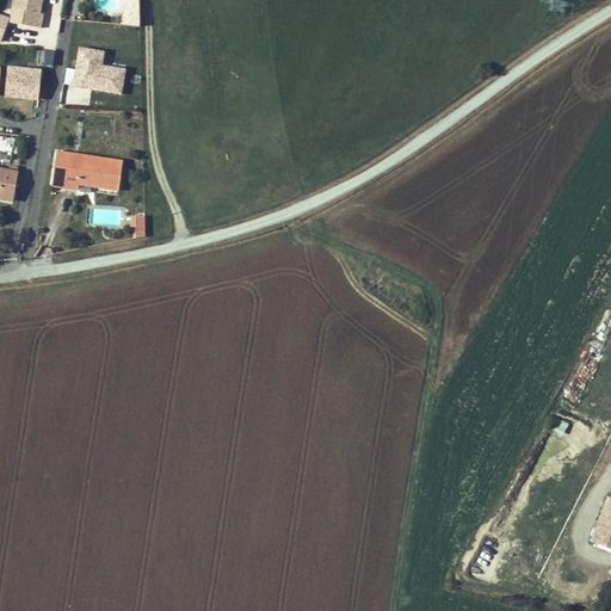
[(41,13),(42,0),(14,0),(11,23),(41,29),(43,13),(41,13)]
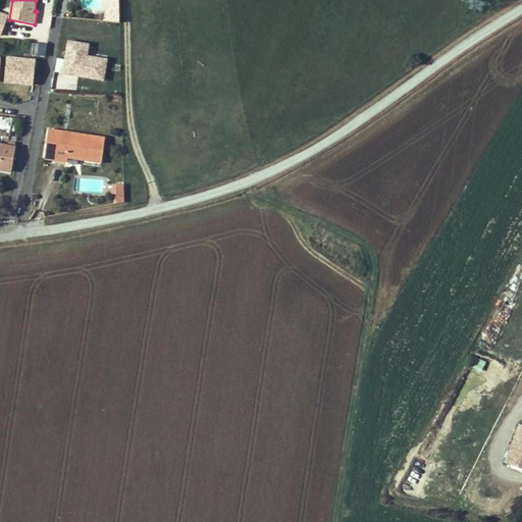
[(120,22),(118,0),(110,0),(106,14),(105,17),(104,21),(120,22)]
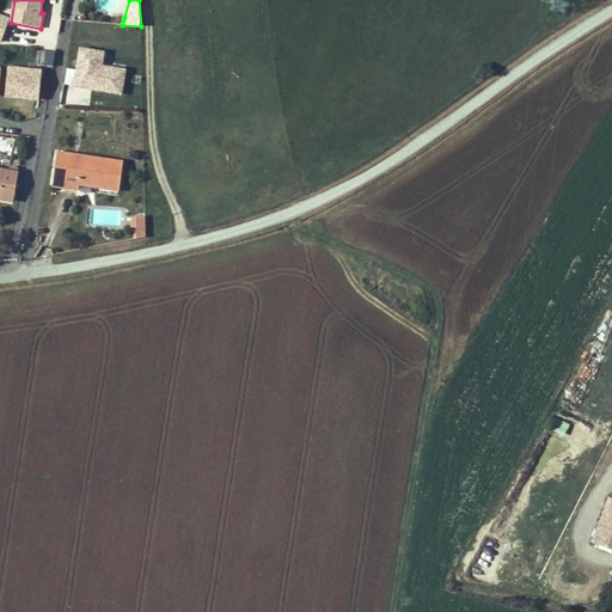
[(565,13),(567,2),(554,0),(550,0),(549,11),(565,13)]
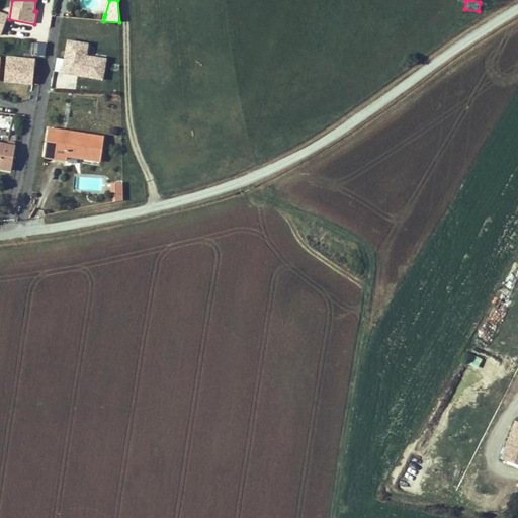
[(0,23),(5,25),(8,16),(0,13),(0,23)]
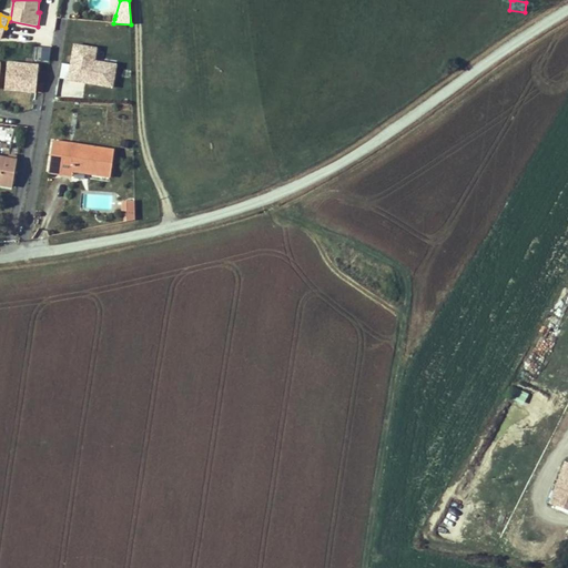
[(98,44),(99,31),(88,30),(87,43),(98,44)]
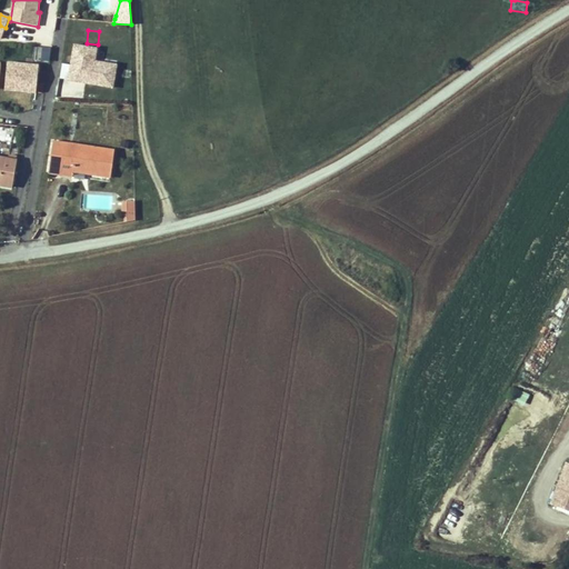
[(97,61),(98,48),(73,45),(70,65),(65,63),(60,97),(83,100),(85,85),(115,89),(118,65),(97,61)]
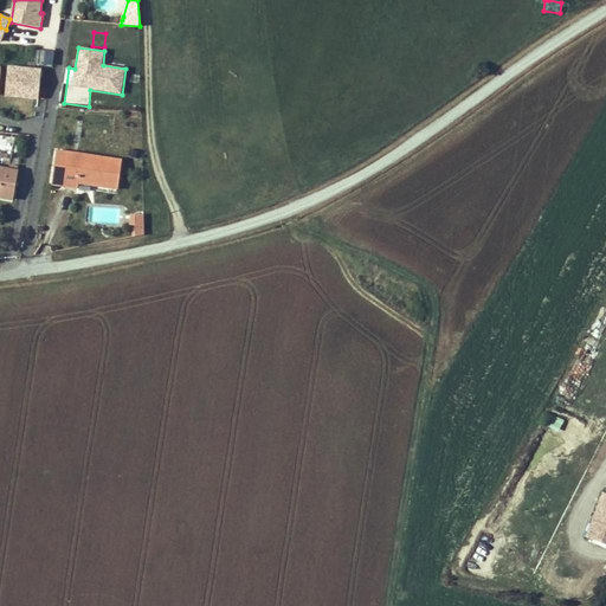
[(36,50),(36,64),(53,65),(55,51),(36,50)]
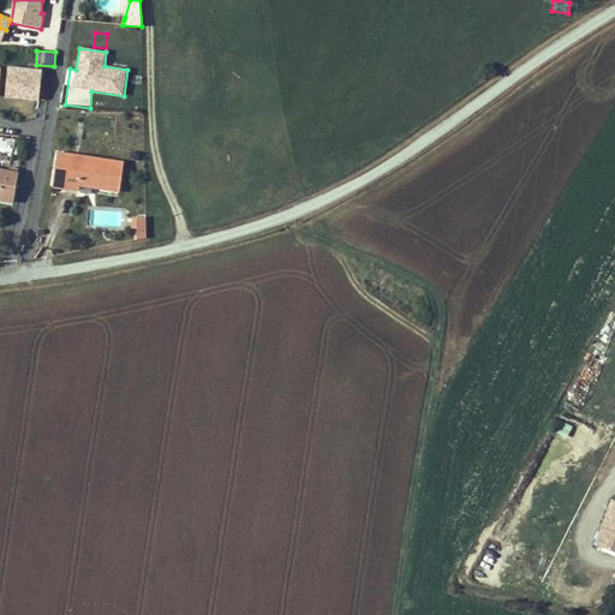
[(41,101),(42,70),(7,67),(6,100),(41,101)]
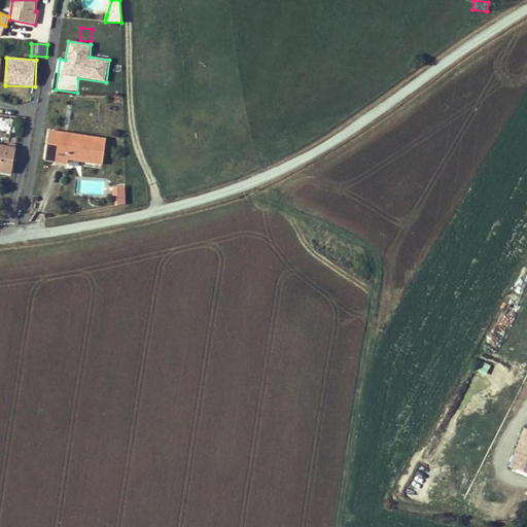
[(103,165),(107,140),(49,131),(45,161),(68,164),(68,160),(69,155),(83,157),(82,162),(103,165)]
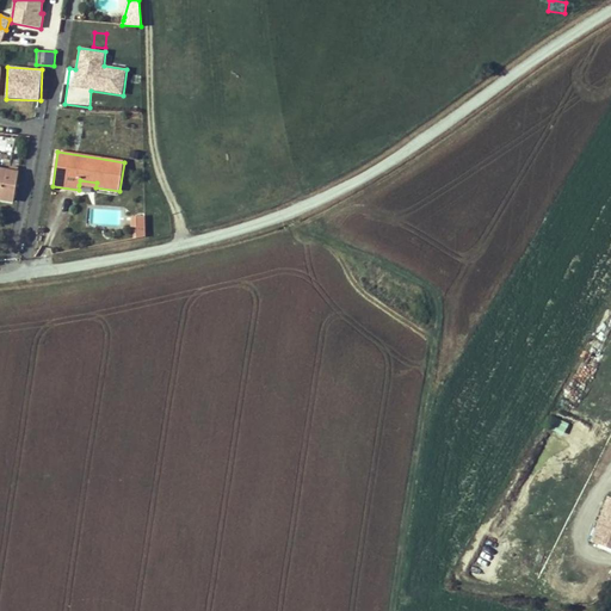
[(0,198),(13,202),(19,173),(17,173),(18,168),(10,167),(10,172),(0,170),(0,198)]
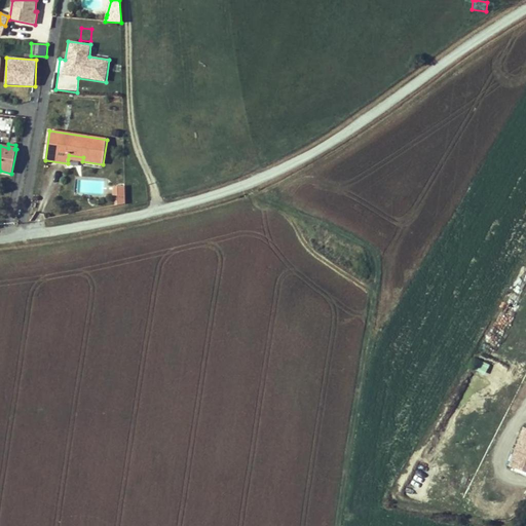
[(125,195),(125,186),(117,186),(114,186),(114,195),(117,195),(125,195)]
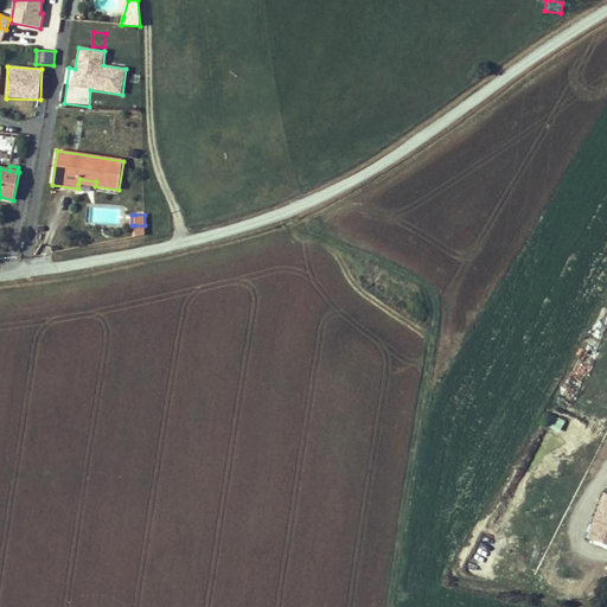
[(553,415),(547,427),(558,433),(566,422),(553,415)]
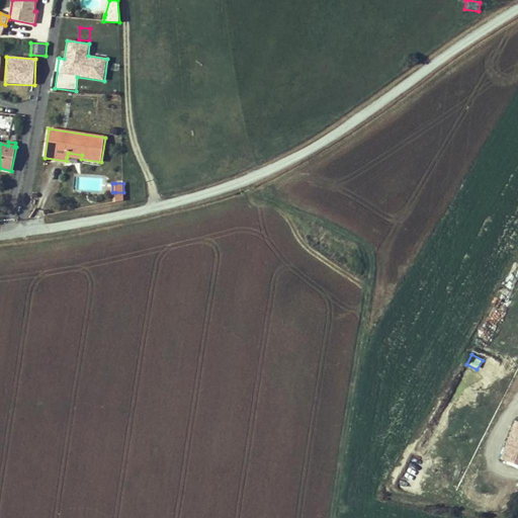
[(500,459),(517,466),(517,423),(515,422),(500,459)]
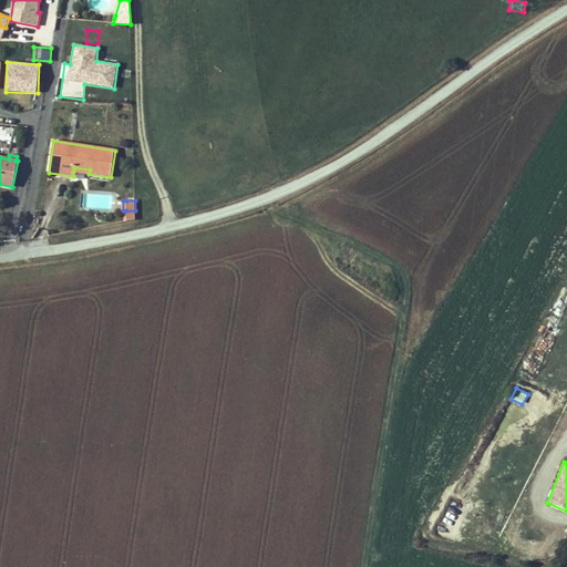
All buildings are outlined.
